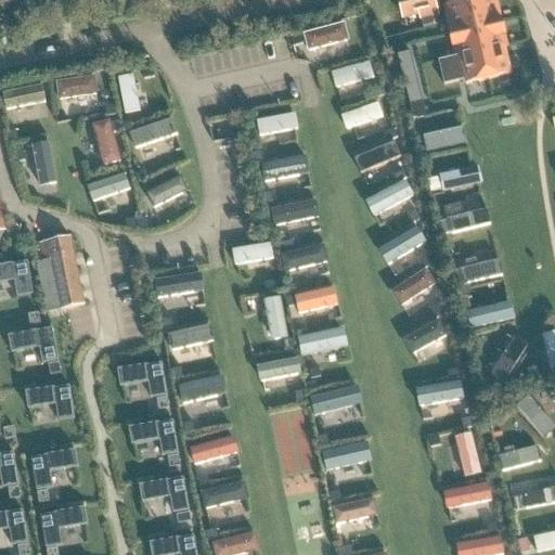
[(434,0),(398,0),(403,20),(420,15),(421,21),(438,16),(434,0)]
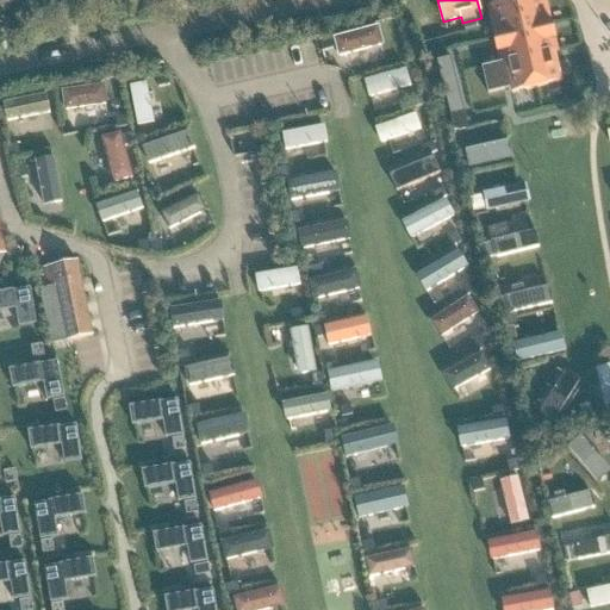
[(558,53),(543,0),(527,0),(516,2),(515,0),(504,0),(502,1),(503,6),(489,10),(500,57),(480,62),(485,83),(509,78),(514,95),(562,83),(554,54),(558,53)]
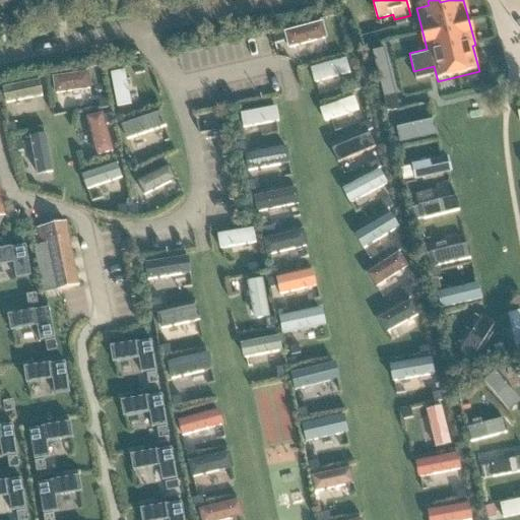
[(325,37),(321,20),(283,30),(287,47),(325,37)]
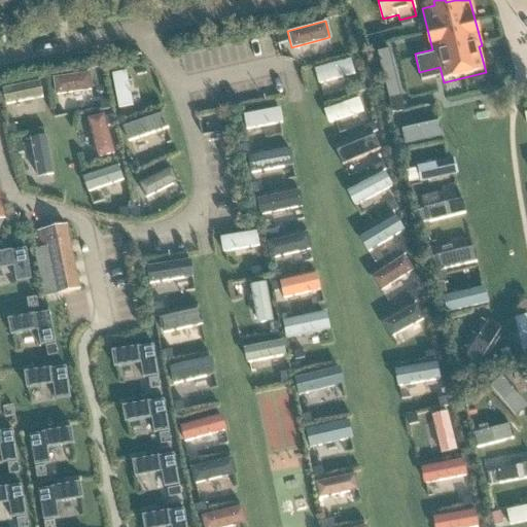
[(285,36),(276,38),(278,46),(288,44),(285,36)]
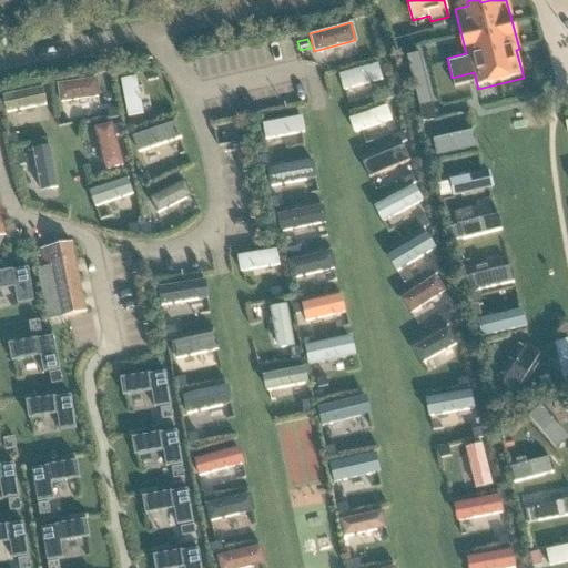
[(419,54),(406,58),(408,67),(422,63),(419,54)]
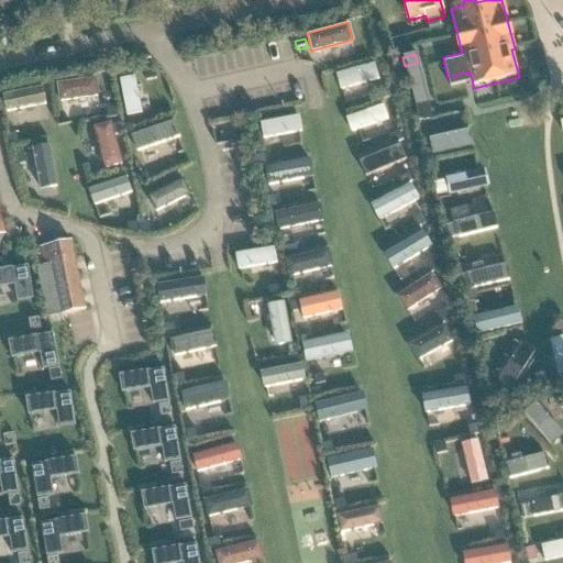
[(377,78),(373,61),(334,73),(340,89),(377,78)]
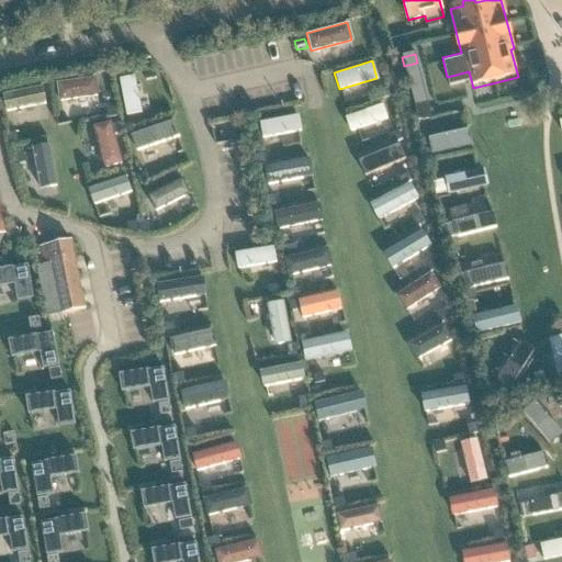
[(417,63),(404,66),(406,75),(419,71),(417,63)]
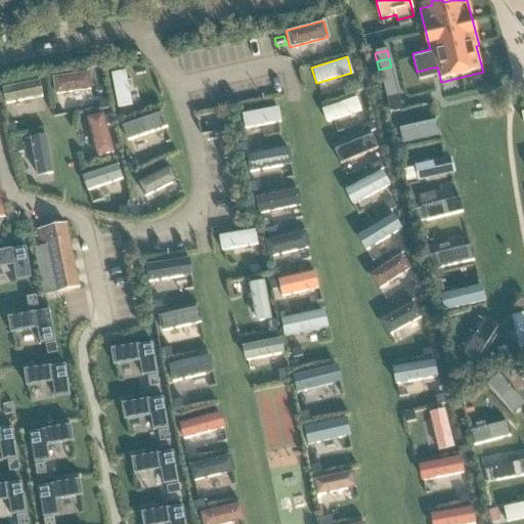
[(144,67),(135,69),(136,76),(145,75),(144,67)]
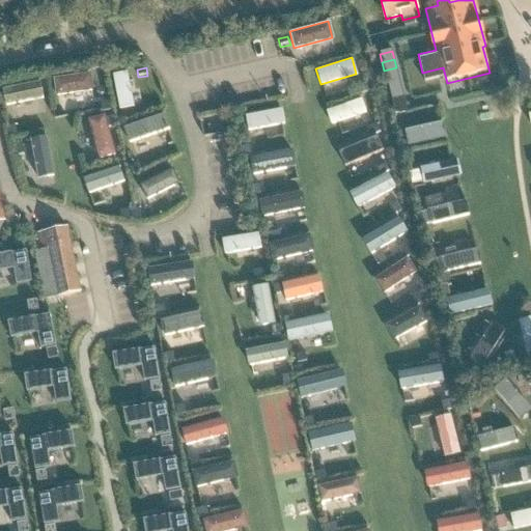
[(396,67),(384,71),(386,79),(398,76),(398,75),(396,67)]
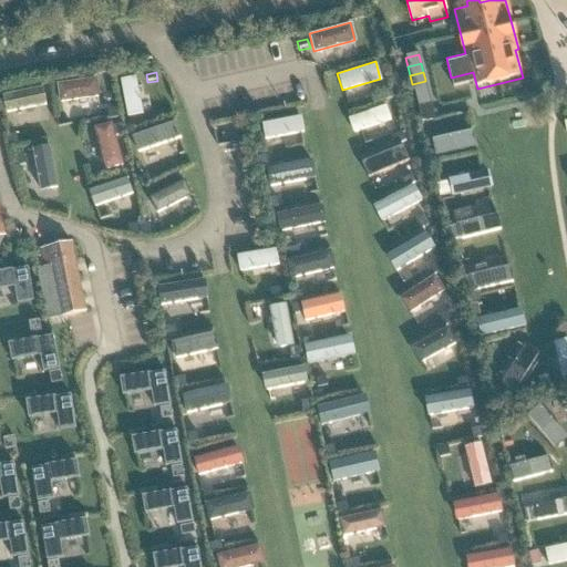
[(145,112),(136,73),(121,76),(129,115),(145,112)]
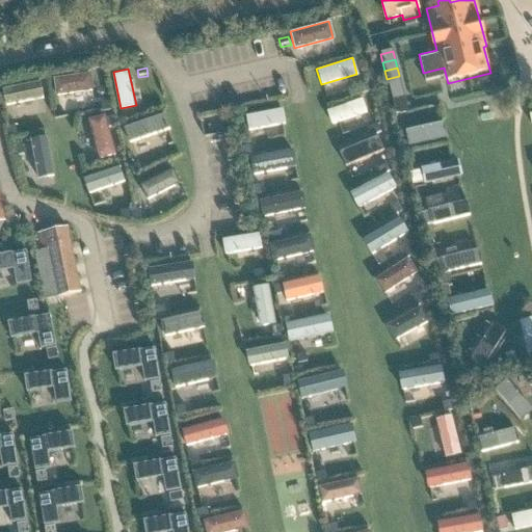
[(95,89),(91,71),(55,77),(58,95),(95,89)]
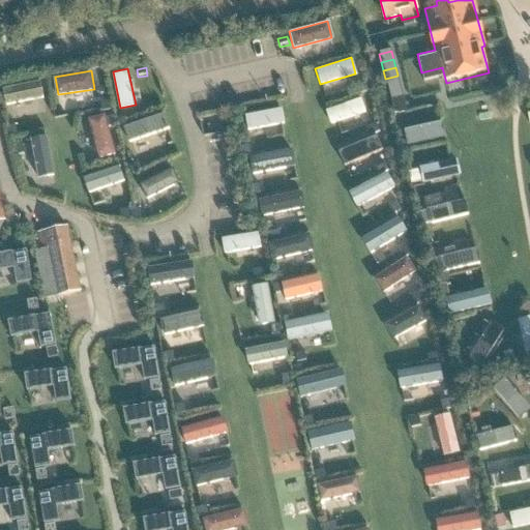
[(398,76),(385,79),(387,86),(400,83),(398,76)]
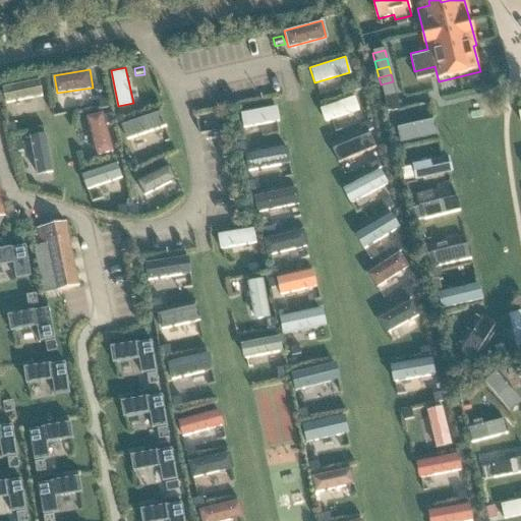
[(44,96),(40,78),(4,85),(8,103),(44,96)]
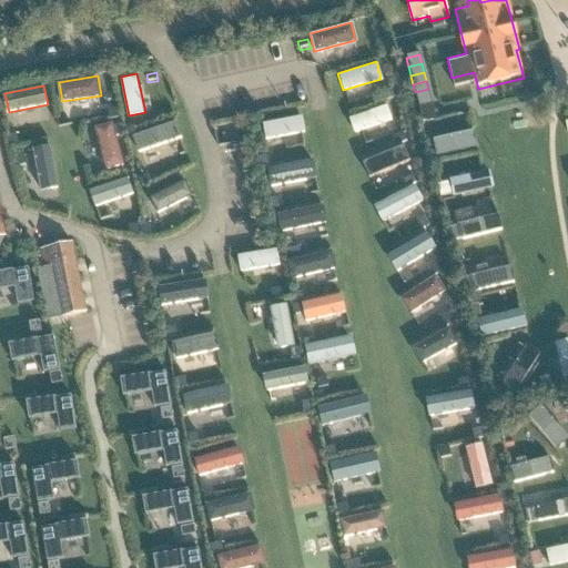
[(428,89),(415,92),(417,101),(430,98),(428,89)]
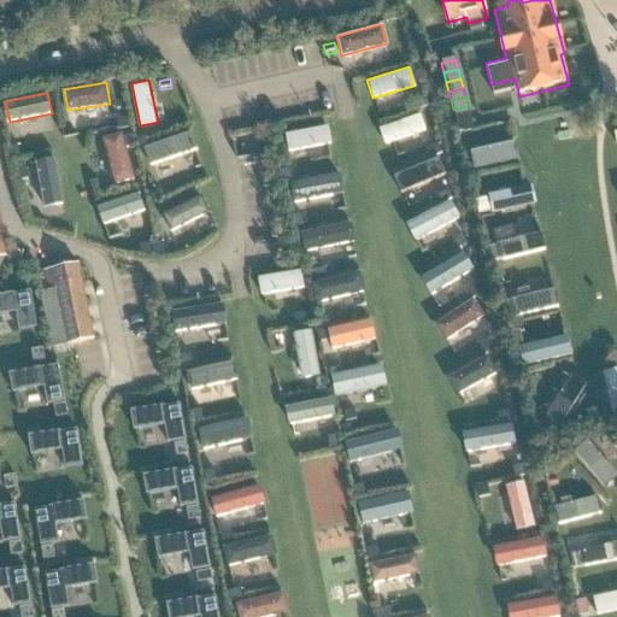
[(427,98),(416,101),(419,111),(429,107),(427,98)]
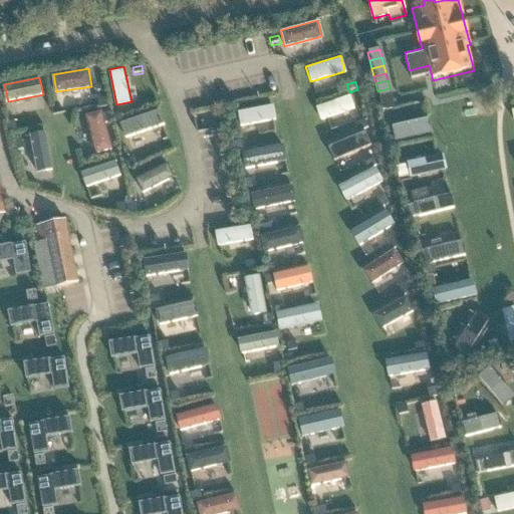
[(390,88),(377,91),(379,99),(392,96),(390,88)]
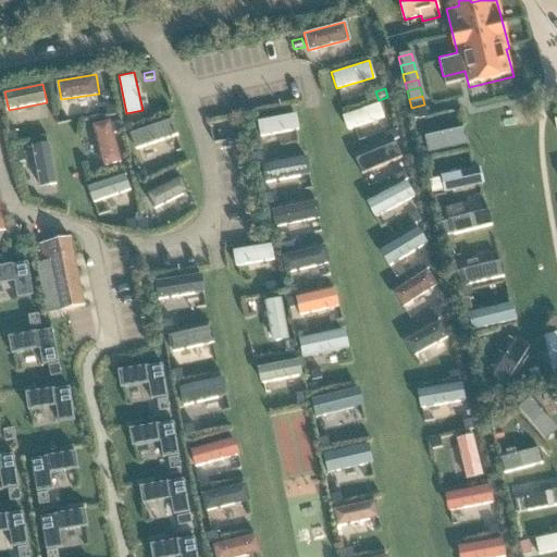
[(384,116),(379,101),(342,114),(347,130),(384,116)]
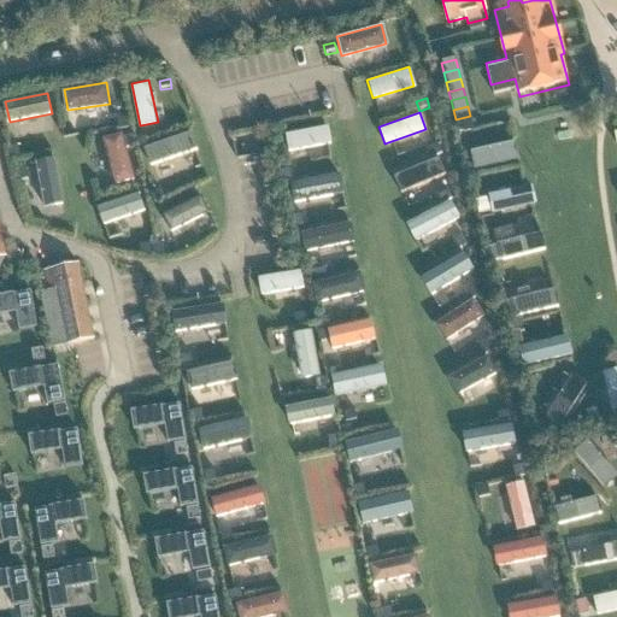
[(470,116),(456,119),(459,134),(474,130),(470,116)]
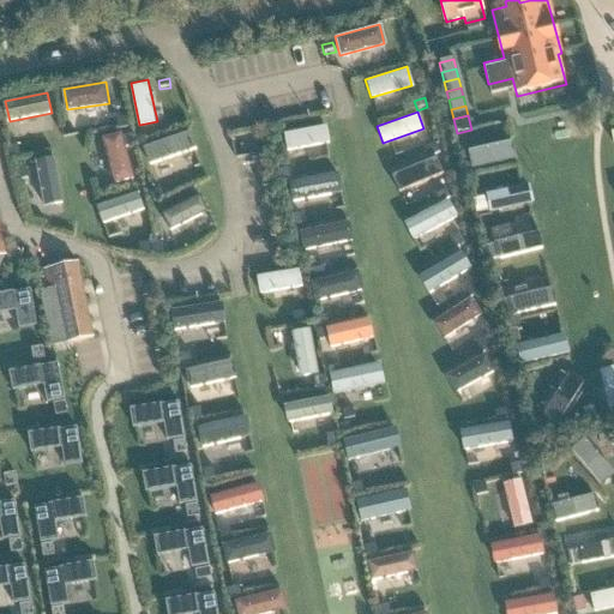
[(128,119),(116,121),(119,131),(131,128),(128,119)]
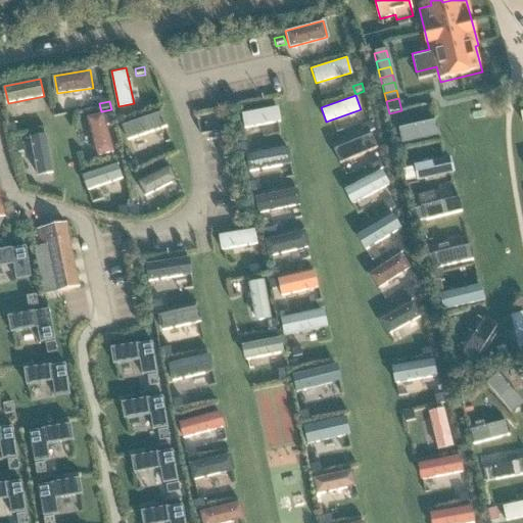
[(280,122),(277,105),(240,112),(243,129),(280,122)]
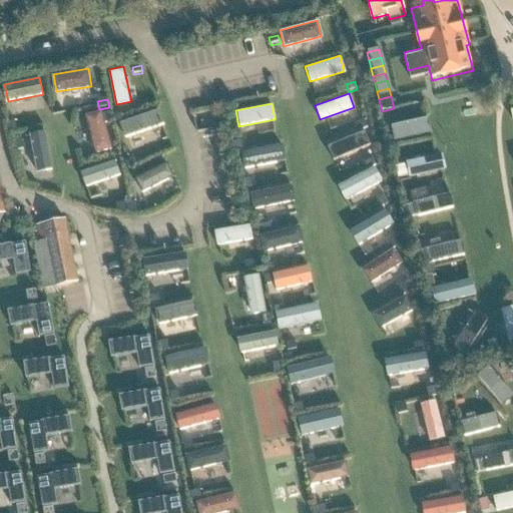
[(165,122),(160,107),(120,121),(125,136),(165,122)]
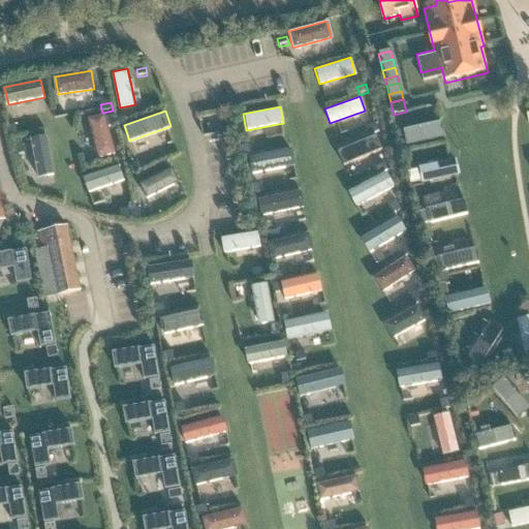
[(106,119),(104,113),(88,118),(99,156),(116,152),(110,129),(106,119)]
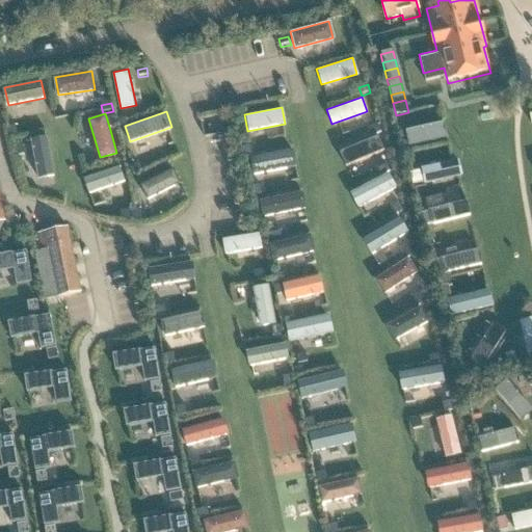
[(114,117),(107,120),(110,130),(117,127),(114,117)]
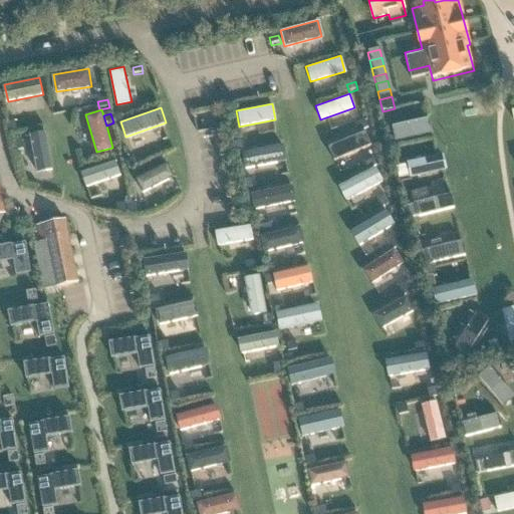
[(365,121),(356,124),(360,133),(368,129),(365,121)]
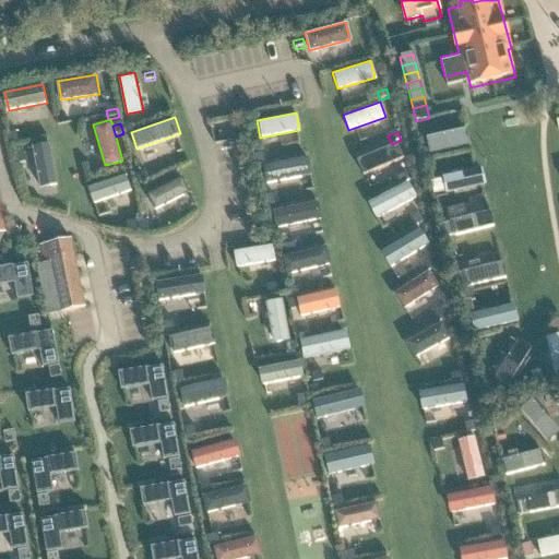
[(470,132),(428,140),(431,156),(472,149),(470,132)]
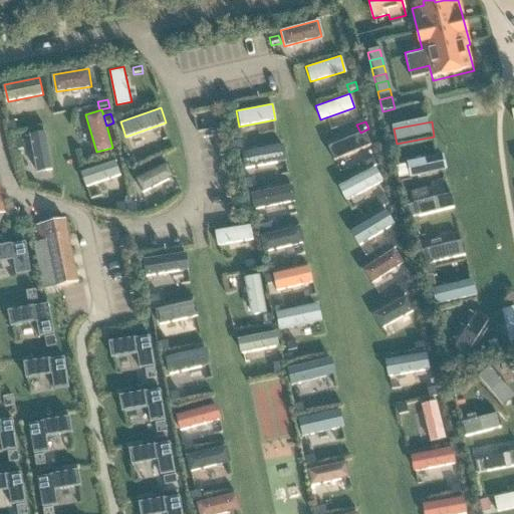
[(15,122),(7,124),(9,134),(17,132),(15,122)]
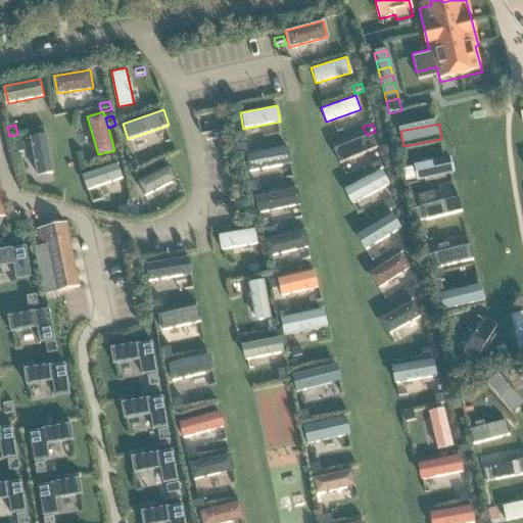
[(46,132),(31,135),(38,175),(53,172),(46,132)]
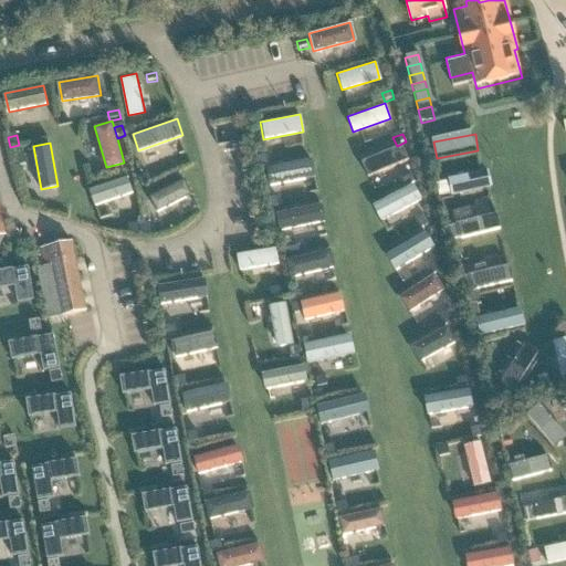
[(407,159),(400,145),(362,161),(367,176),(407,159)]
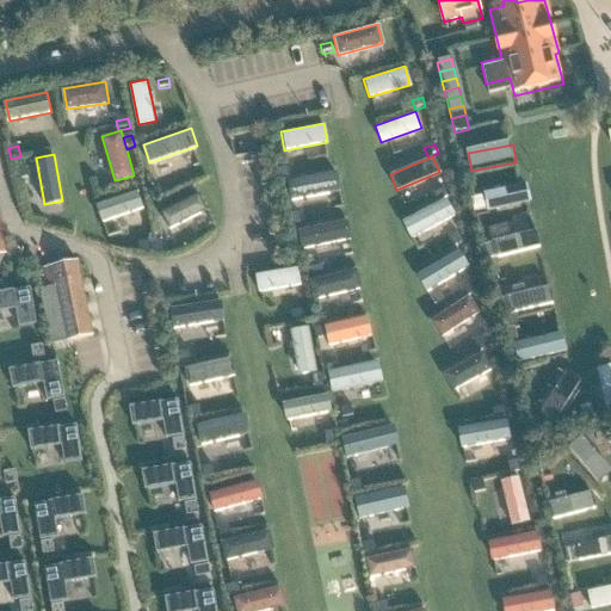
[(25,168),(17,171),(19,181),(29,179),(25,168)]
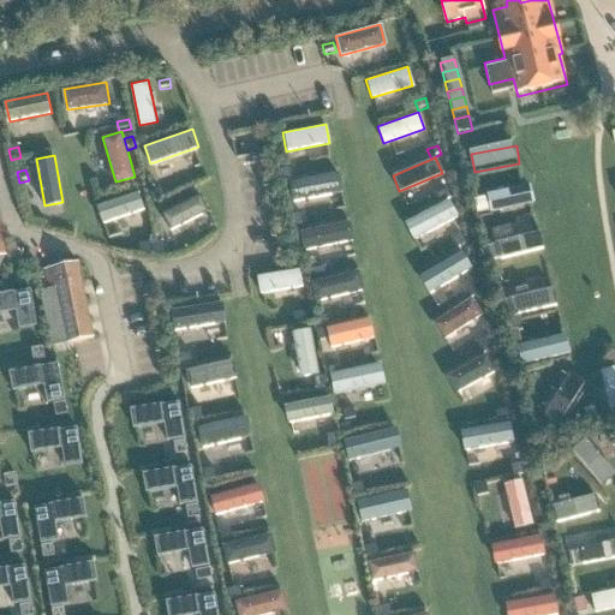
[(290,169),(280,172),(282,183),(292,180),(290,169)]
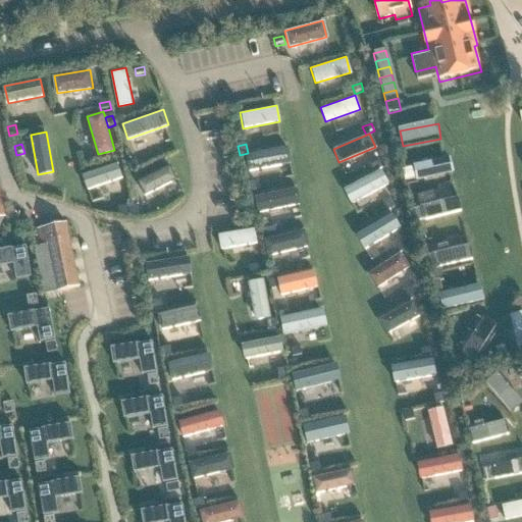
[(289,163),(286,148),(246,155),(248,169),(289,163)]
